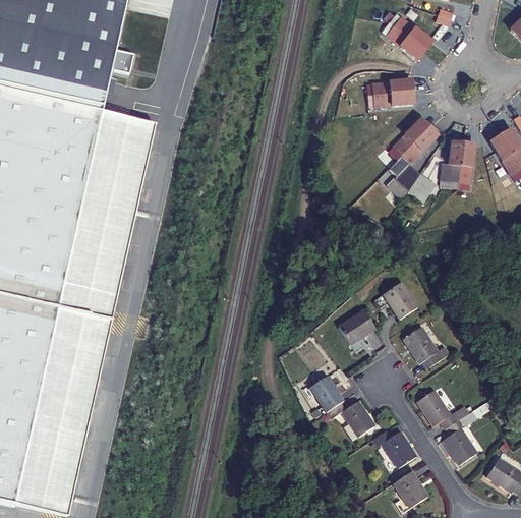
[(0,0),(0,89),(101,112),(125,0),(0,0)]
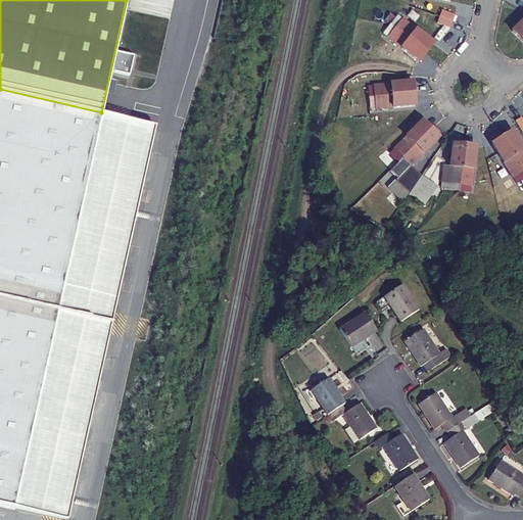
[(391,20),(427,50),(434,41),(398,11),(391,20)]
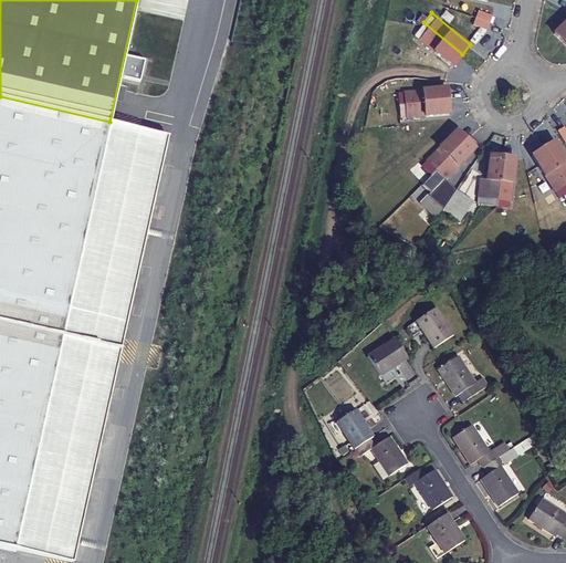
[(565,18),(554,30),(564,40),(565,38),(565,18)]
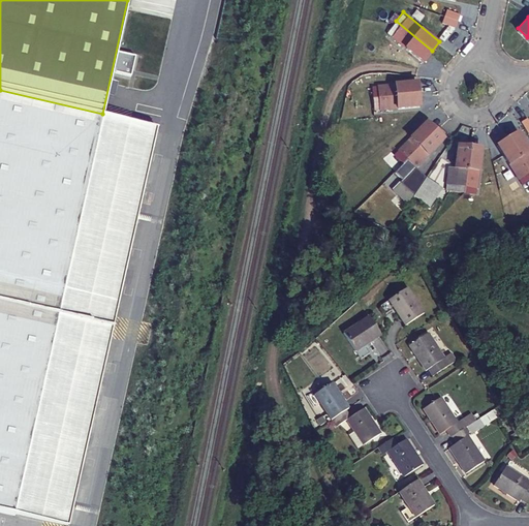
[(432,51),(396,21),(379,41),(384,45),(393,35),(424,60),(432,51)]
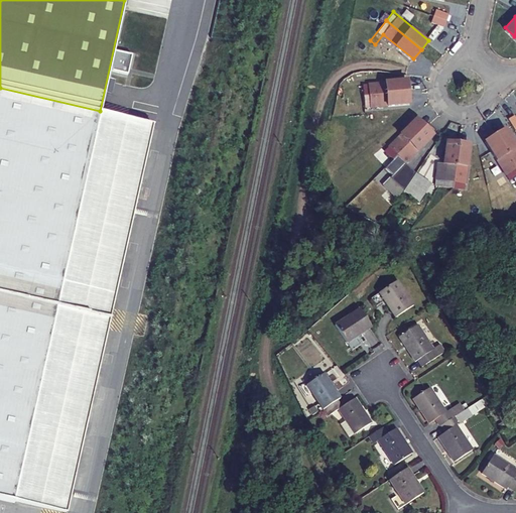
[(373,50),(374,44),(361,41),(360,48),(373,50)]
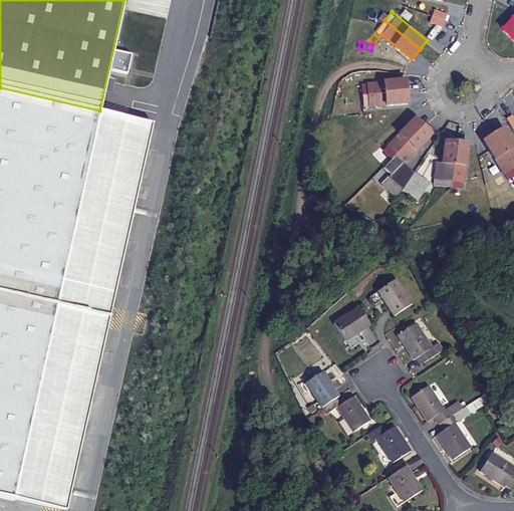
[(363,93),(408,90),(407,77),(363,80),(363,93)]
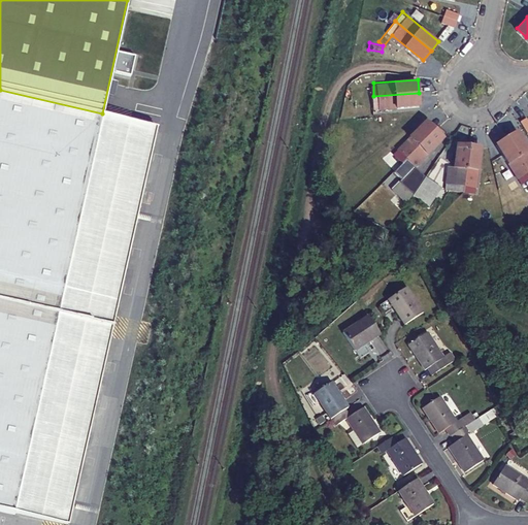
[(0,524),(0,511),(13,514),(61,524),(68,524),(159,126),(102,113),(0,90),(0,524)]
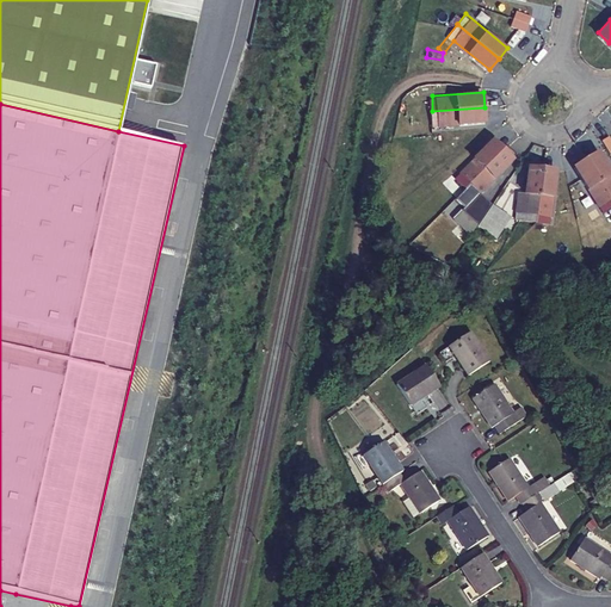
[(486,121),(485,107),(432,111),(433,125),(486,121)]
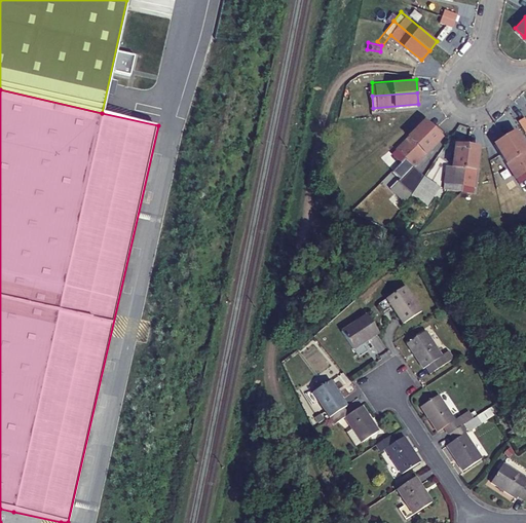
[(400,158),(433,126),(424,119),(392,150),(400,158)]
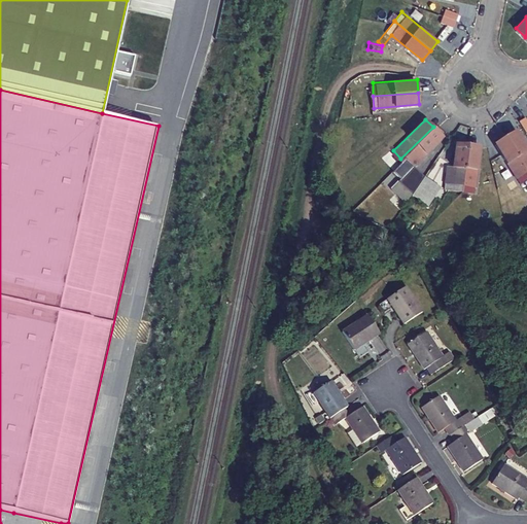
[(400,159),(389,170),(416,188),(424,175),(416,169),(414,172),(411,169),(443,137),(433,127),(400,159)]
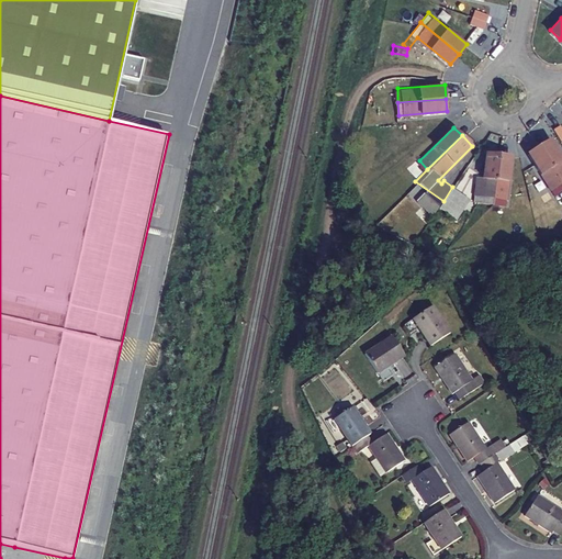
[(561,157),(552,140),(541,146),(561,181),(561,187),(561,157)]
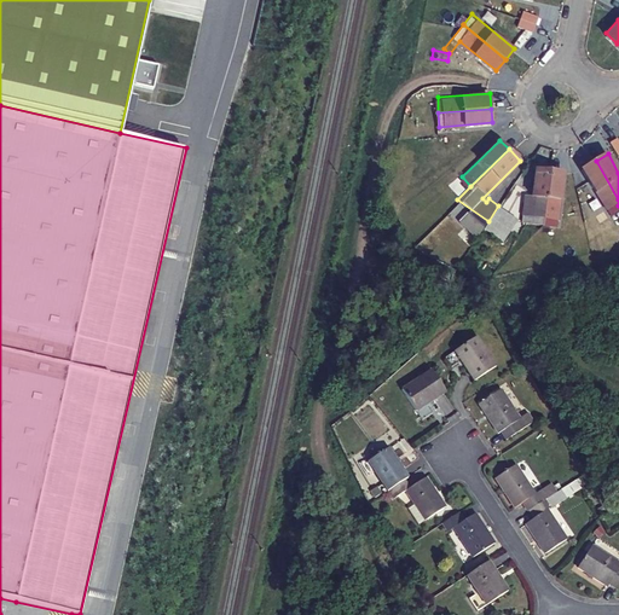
[(618,206),(618,199),(596,161),(584,168),(611,213),(618,208),(618,206)]
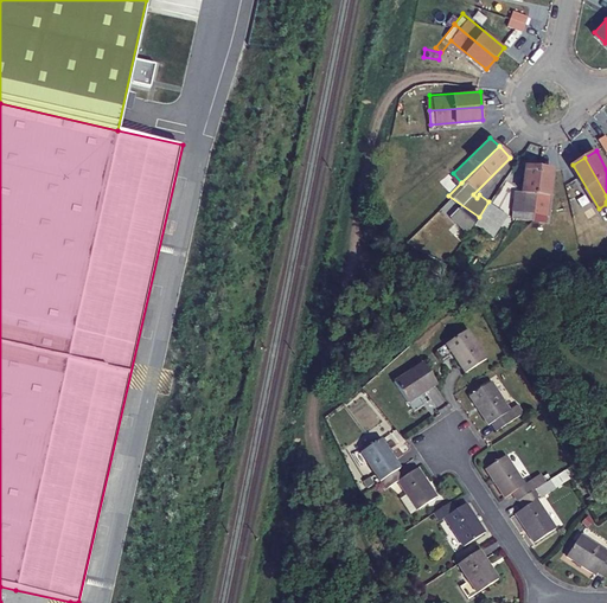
[(517,215),(509,229),(518,235),(530,216),(534,217),(541,166),(526,165),(523,190),(517,190),(515,215),(517,215)]
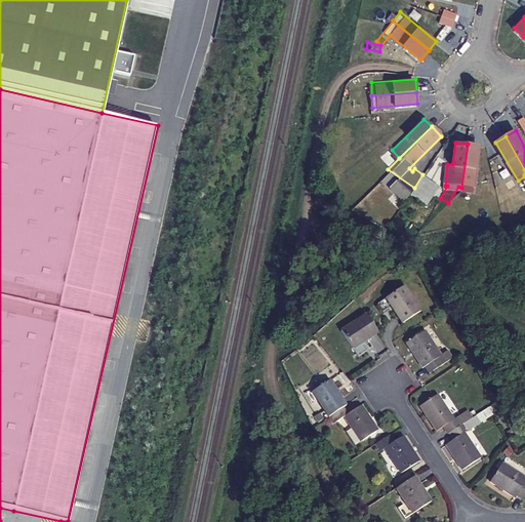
[(468,144),(461,188),(475,189),(479,145),(468,144)]
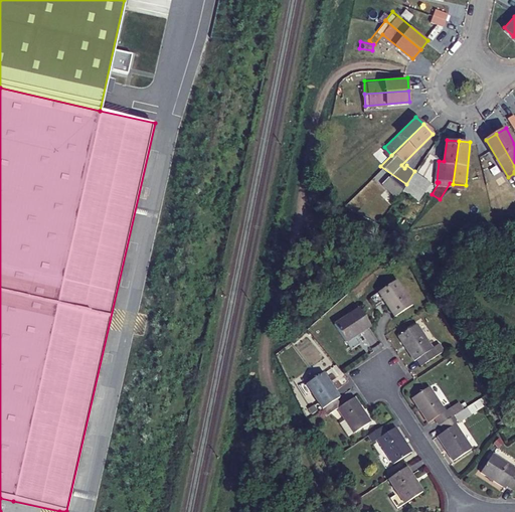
[(377,150),(373,145),(362,153),(366,158),(377,150)]
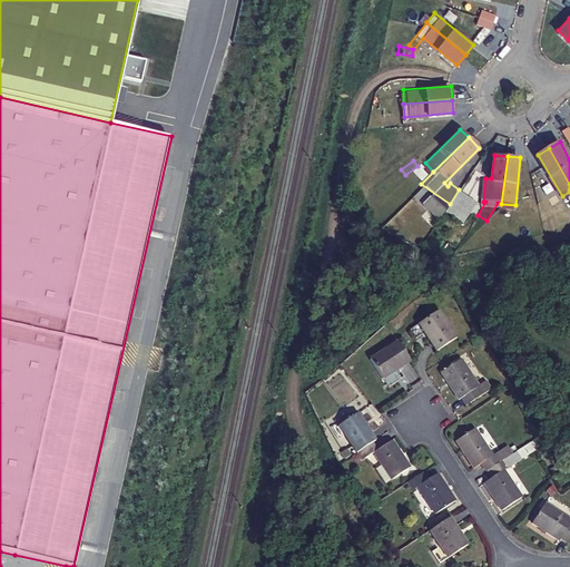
[(453,215),(465,194),(460,191),(446,211),(453,215)]
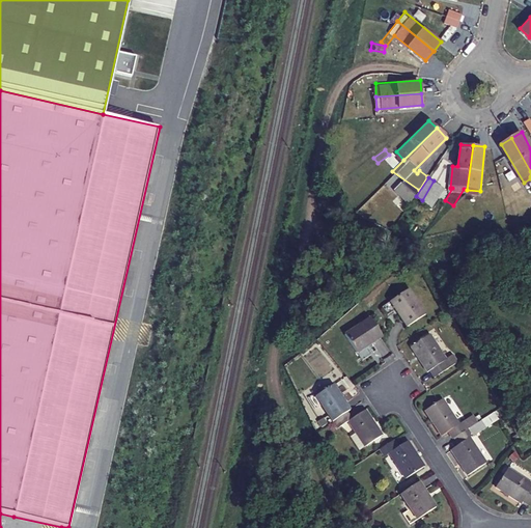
[(501,202),(507,203),(511,186),(505,184),(501,202)]
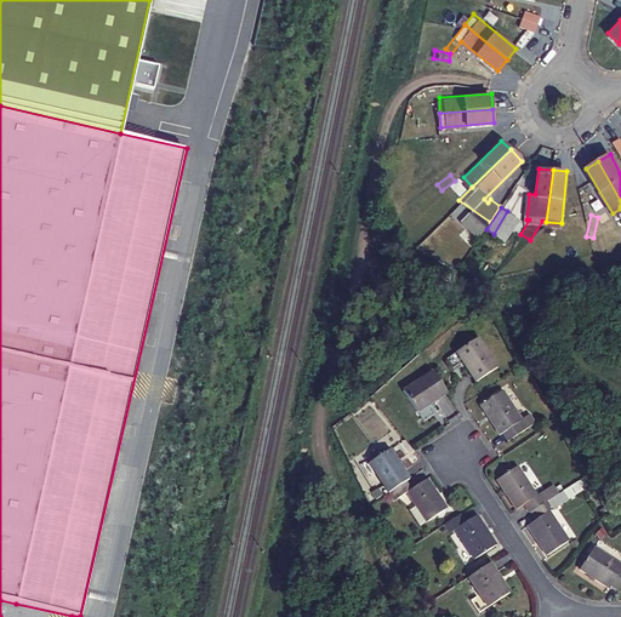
[(500,366),(480,337),(459,352),(478,381),(500,366)]
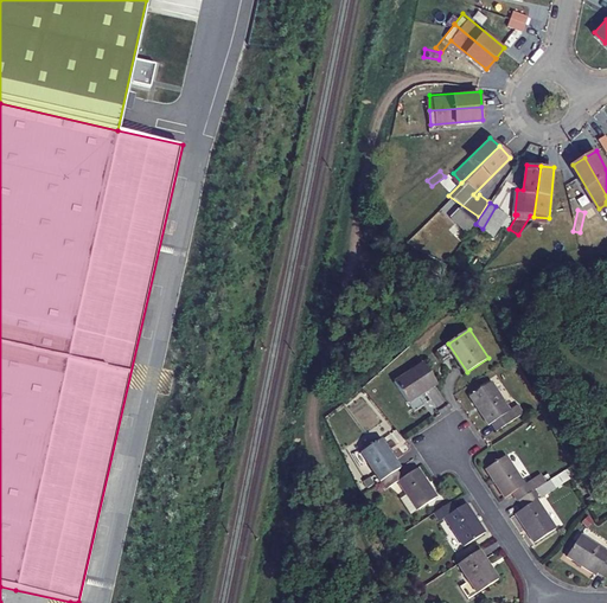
[(440,383),(426,361),(397,380),(410,402),(440,383)]
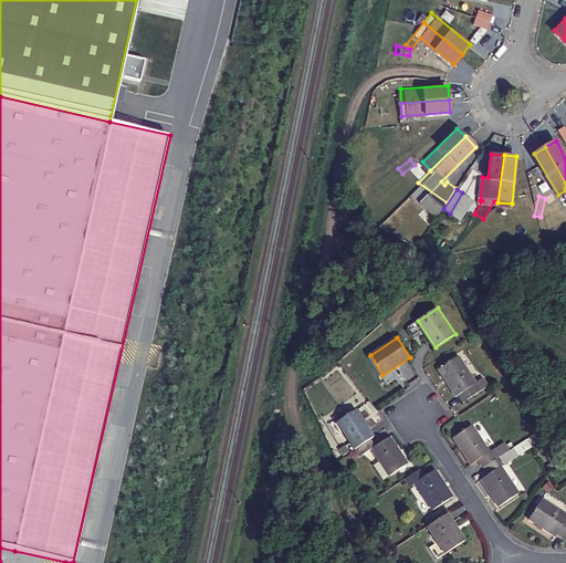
[(460,393),(474,383),(477,382),(459,354),(440,367),(458,394),(460,393)]
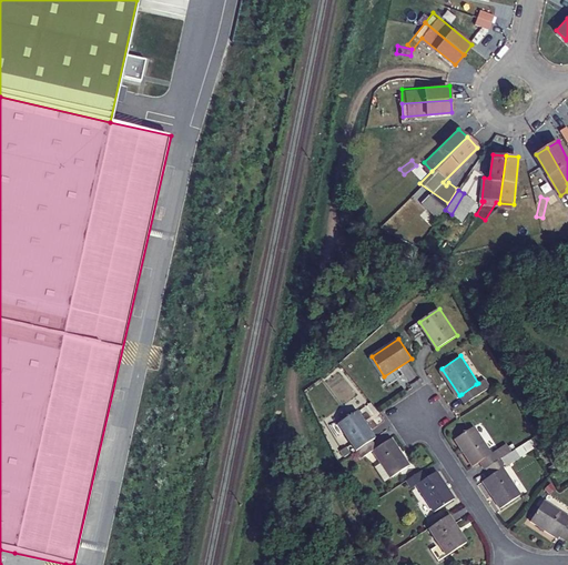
[(482,391),(476,384),(462,394),(466,401),(482,391)]
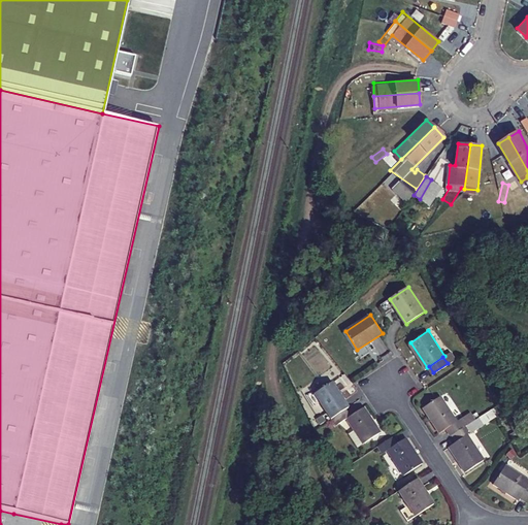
[(331,417),(344,407),(349,405),(332,382),(315,392),(330,418),(331,417)]
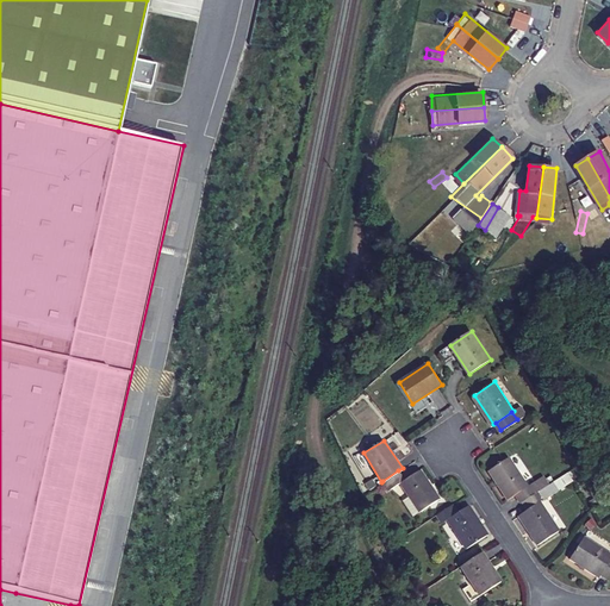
[(515,492),(528,485),(508,456),(489,468),(508,497),(515,492)]
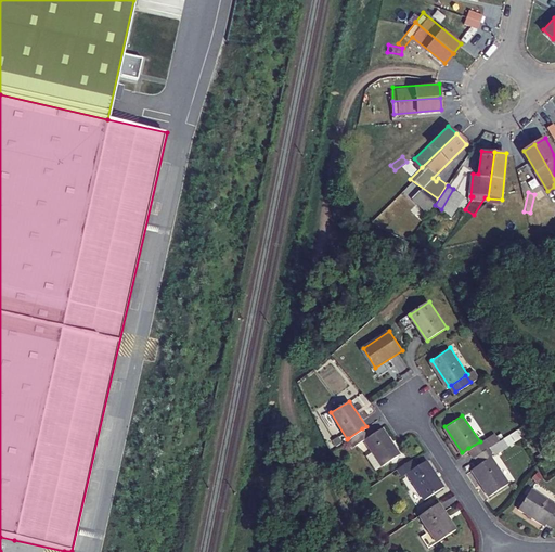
[(368,437),(364,439),(381,465),(400,453),(383,427),(368,437)]
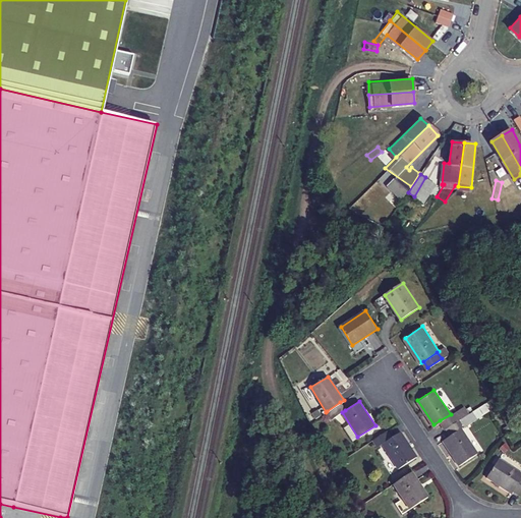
[(340,402),(327,411),(332,418),(342,412),(345,410),(340,402)]
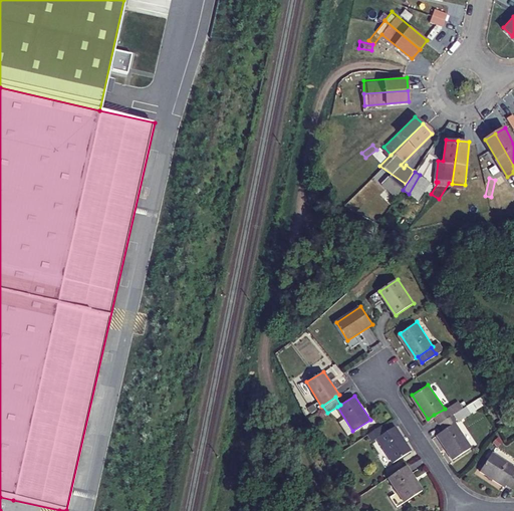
[(457,401),(445,409),(434,415),(439,422),(440,421),(452,413),(454,412),(461,408),(457,401)]
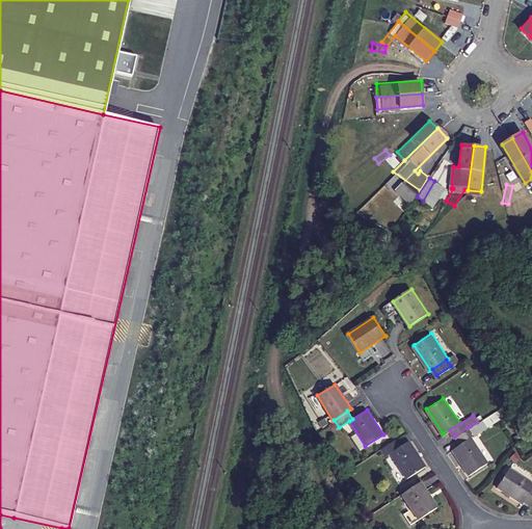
[(459,443),(471,437),(474,433),(470,426),(468,427),(455,435),(459,443)]
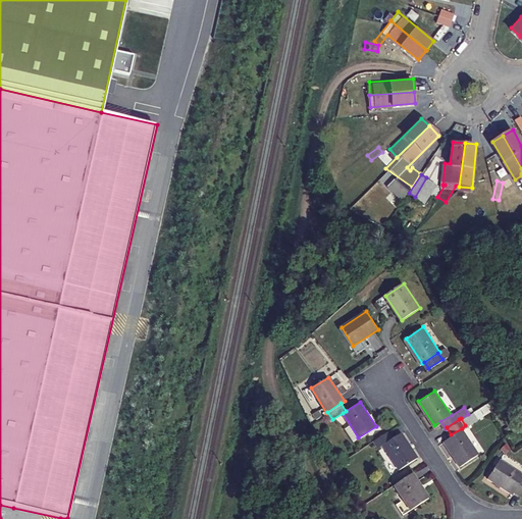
[(462,428),(451,434),(444,439),(460,464),(478,453),(462,428)]
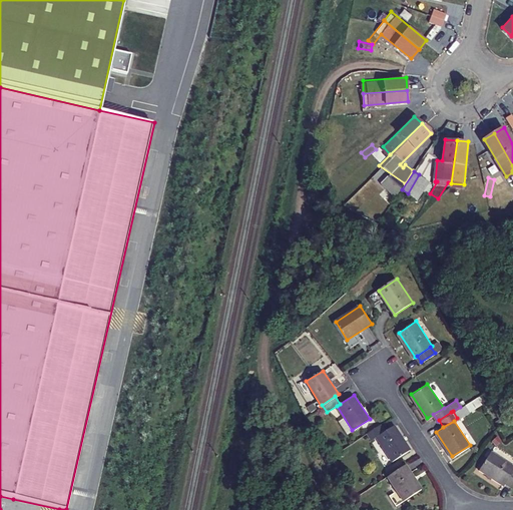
[(379,436),(387,430),(382,423),(381,423),(369,431),(375,438),(379,436)]
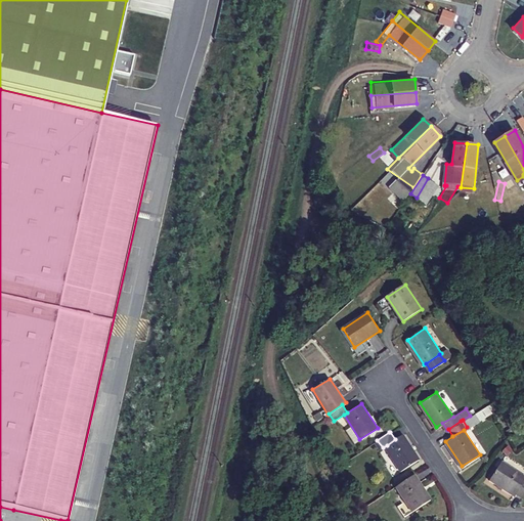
[(395,439),(387,445),(403,469),(421,458),(405,433),(395,439)]
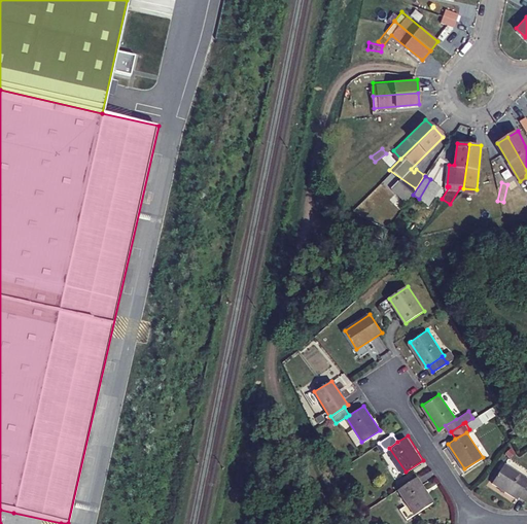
[(518,497),(519,495),(526,483),(526,476),(504,462),(492,481),(518,497)]
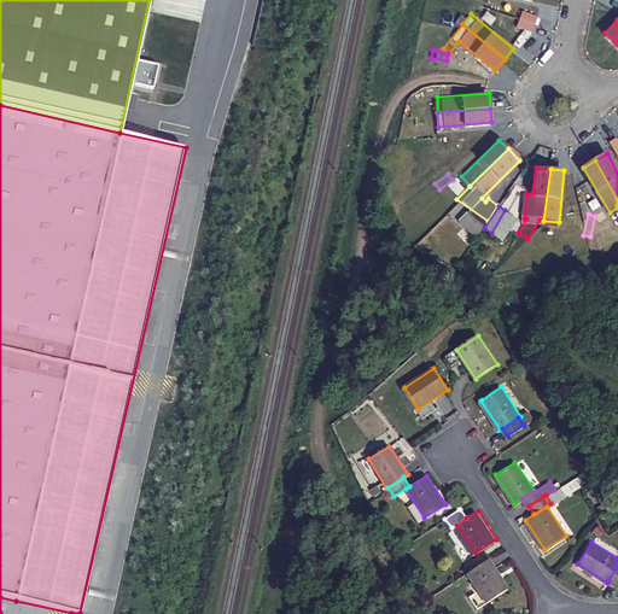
[(491,557),(468,572),(489,601),(511,586),(491,557)]
